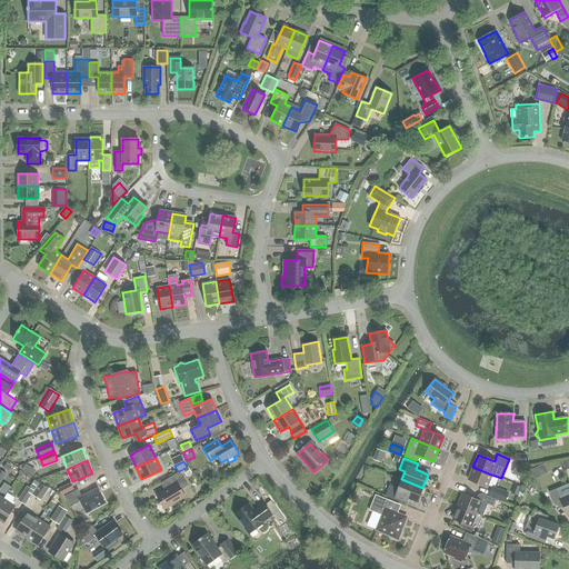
[(516,475),(522,478),(527,467),(517,462),(513,470),(517,471),(516,475)]
